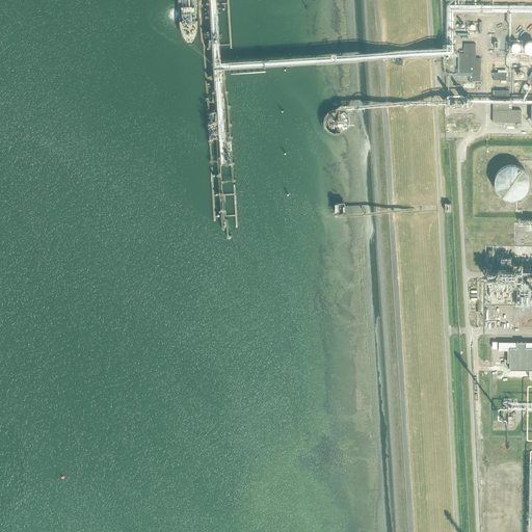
[(520,48),(521,46),(520,45),(519,43),(517,42),(515,42),(514,42),(513,42),(512,43),(511,45),(511,46),(511,48),(512,50),(513,50),(514,51),(515,51),(516,51),(517,51),(519,50),(520,48)]
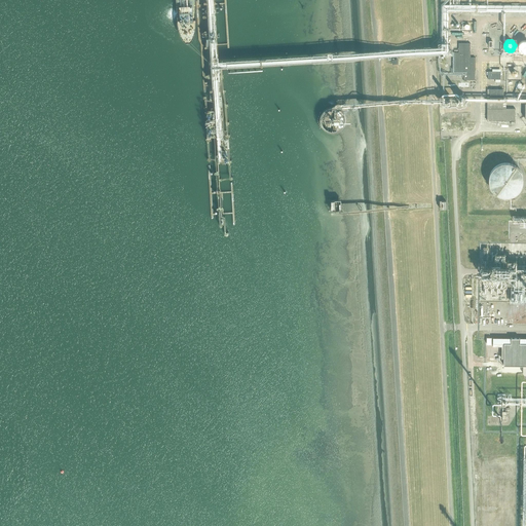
[(458,43),(458,52),(453,52),(452,73),(458,74),(458,77),(463,77),(463,81),(466,81),(466,80),(475,80),(475,58),(470,58),(471,43),(463,43),(458,43)]
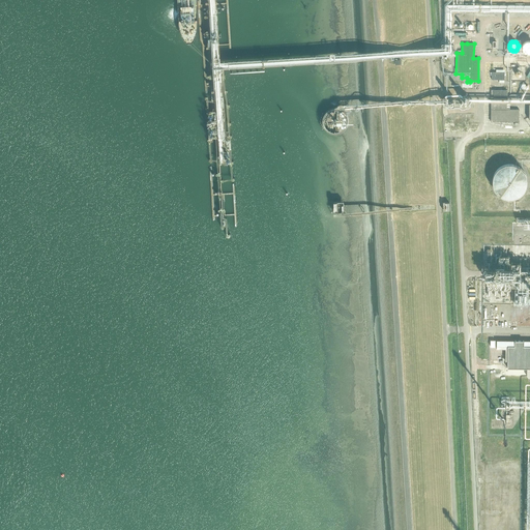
[(506,90),(491,90),(491,121),(519,122),(519,109),(506,109),(506,90)]
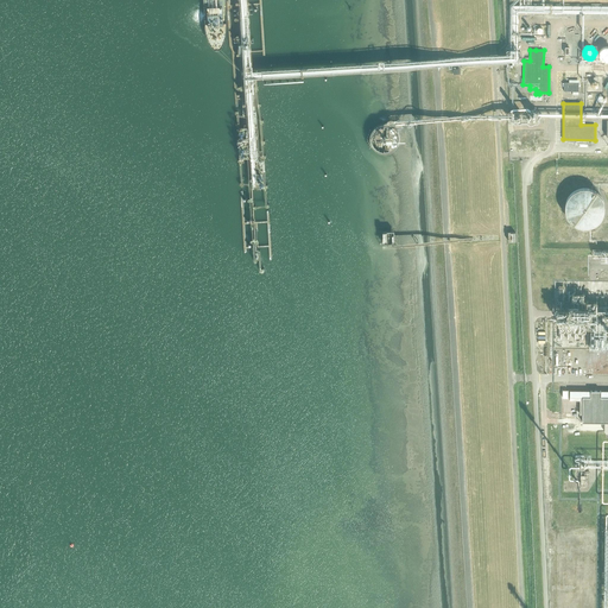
[(399,140),(399,138),(399,134),(398,132),(397,130),(396,126),(393,125),(390,122),(387,122),(384,121),(380,121),(378,122),(375,124),(373,126),(371,128),(368,132),(368,134),(367,137),(368,140),(368,144),(371,146),(372,149),(374,150),(377,152),(380,153),(382,153),(386,153),(390,152),(393,151),(396,149),(397,146),(398,144),(399,140)]
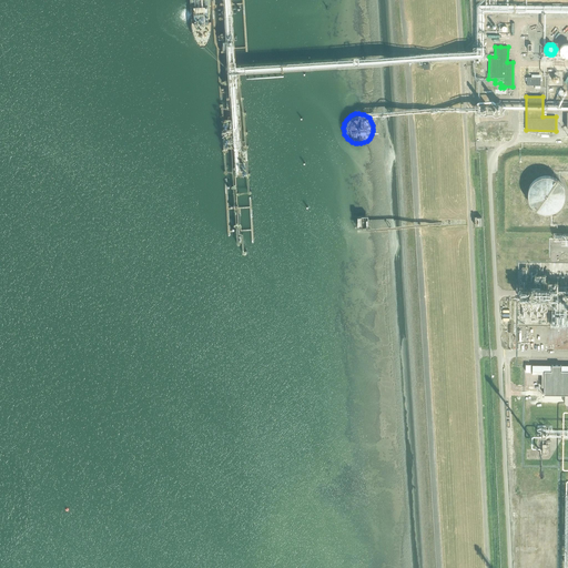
[(565,198),(565,193),(565,190),(564,186),(563,183),(560,180),(557,178),(554,175),(550,174),(546,174),(543,174),(539,175),(536,176),(533,179),(530,182),(529,184),(528,185),(527,189),(526,193),(526,196),(527,200),(529,204),(531,206),(535,210),(537,211),(540,212),(544,213),(545,213),(549,213),(550,212),(553,212),(556,210),(559,208),(561,204),(564,201),(565,198)]
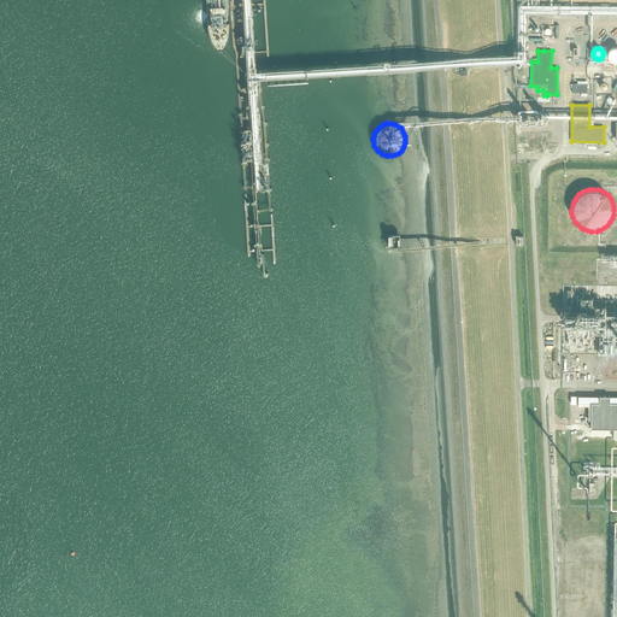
[(593,401),(593,427),(616,427),(616,397),(615,397),(615,391),(605,389),(604,393),(583,392),(583,401),(593,401)]
